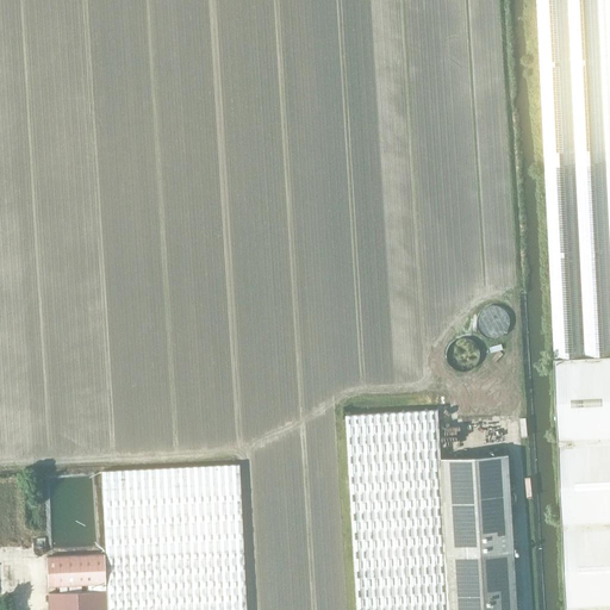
[(609,0),(537,0),(554,355),(554,358),(609,354),(609,0)]
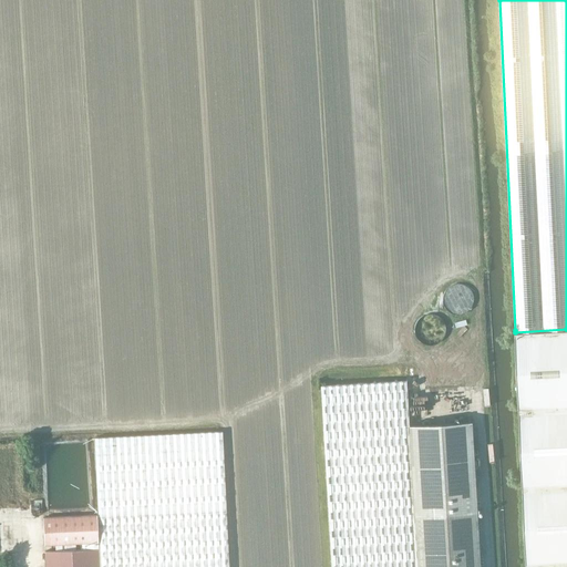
[(467,303),(468,300),(467,298),(467,295),(466,292),(464,289),(462,287),(459,286),(455,284),(452,284),(449,284),(444,285),(441,286),(439,288),(436,290),(435,294),(434,297),(434,300),(434,302),(434,306),(436,309),(437,312),(440,313),(443,316),(446,317),(449,318),(453,318),(455,317),(459,316),(462,313),(464,311),(466,308),(467,303)]
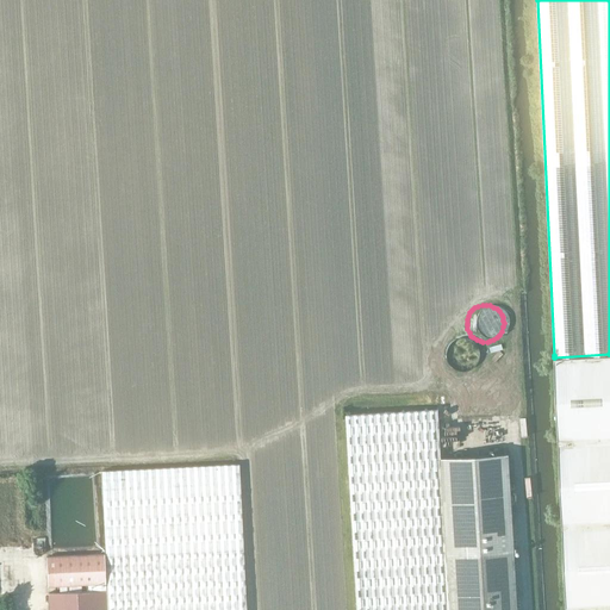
[(609,354),(554,358),(555,367),(555,371),(566,609),(609,607),(609,354)]
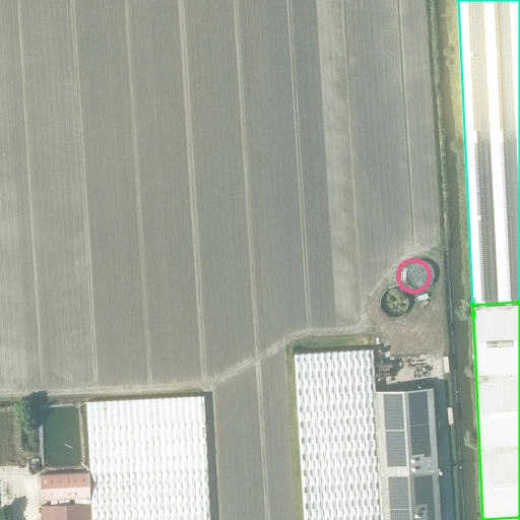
[(383,519),(376,398),(375,390),(373,349),(294,353),(297,402),(303,519),(383,519)]
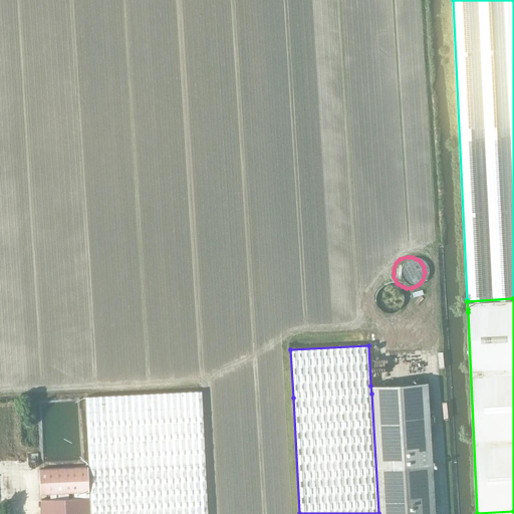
[(370,386),(371,394),(378,513),(435,513),(427,382),(370,386)]
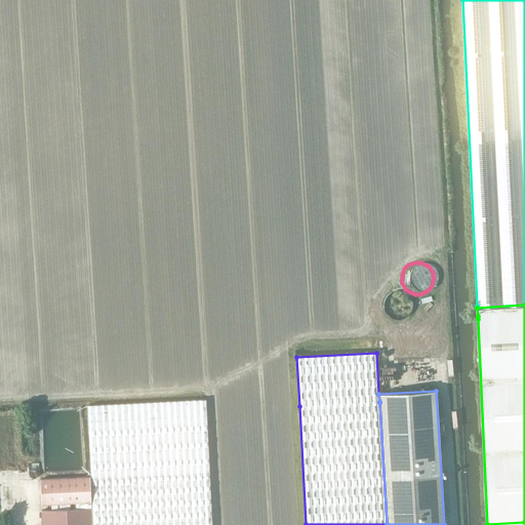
[(87,405),(92,524),(211,524),(206,399),(87,405)]
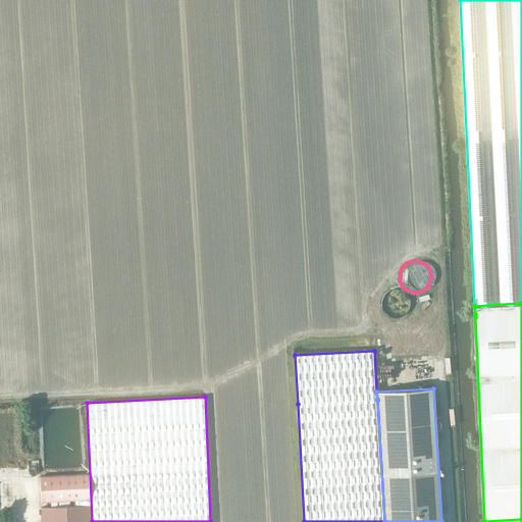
[(90,474),(40,476),(41,502),(74,500),(75,506),(91,505),(91,499),(90,474)]
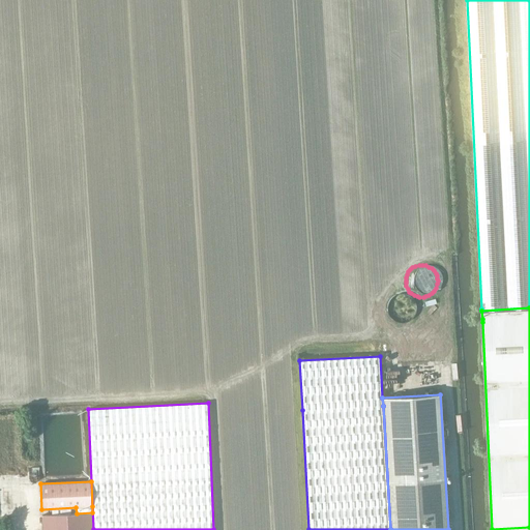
[(41,516),(42,529),(93,529),(92,512),(77,513),(41,516)]
